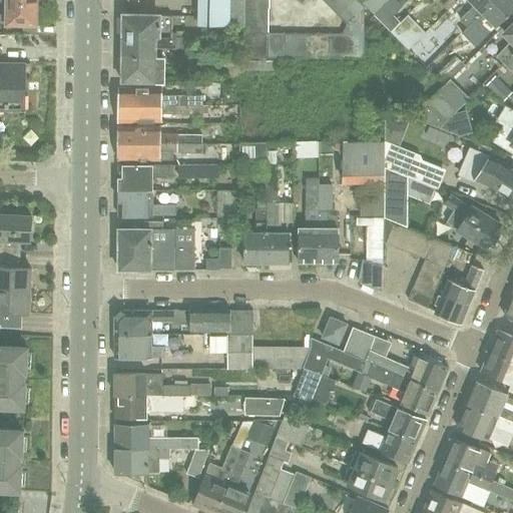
[(244,26),(244,16),(244,0),(197,0),(197,15),(197,26),(203,27),(227,27),(244,27),(244,26)]
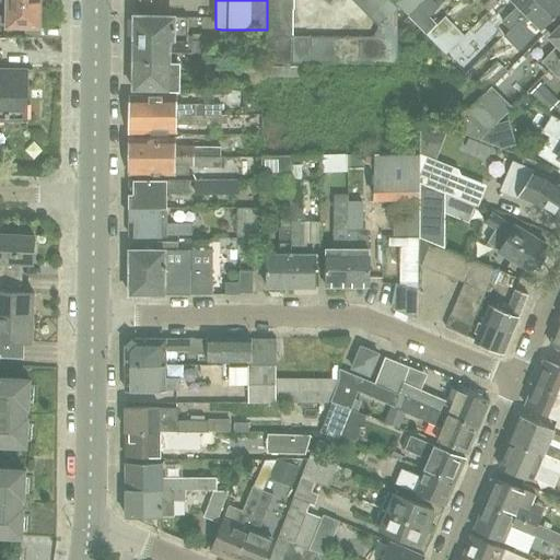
[(294,10),(293,0),(267,0),(268,10),(294,10)]
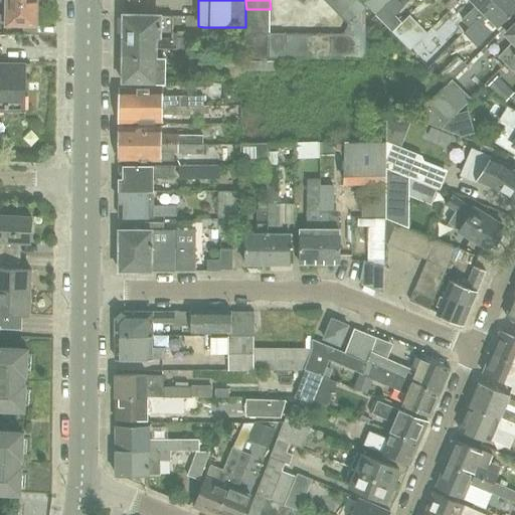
[(340,15),(354,0),(337,0),(331,7),(340,15)]
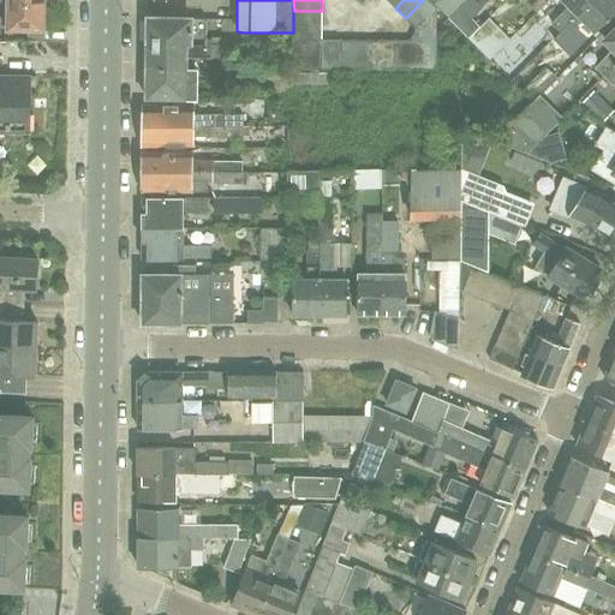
[(416,28),(436,9),(436,7),(433,4),(429,0),(423,0),(406,18),(416,28)]
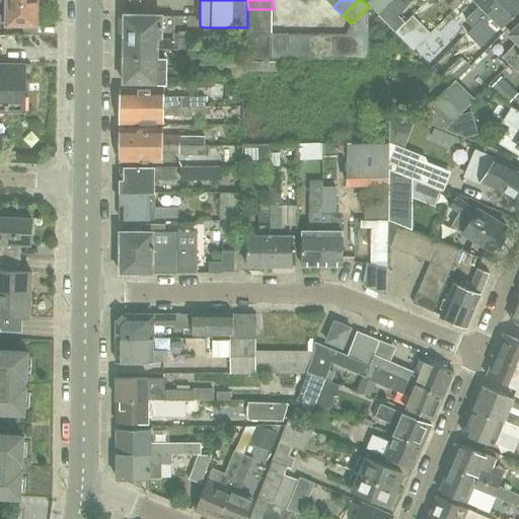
[(458,4),(454,0),(453,0),(449,5),(453,9),(458,4)]
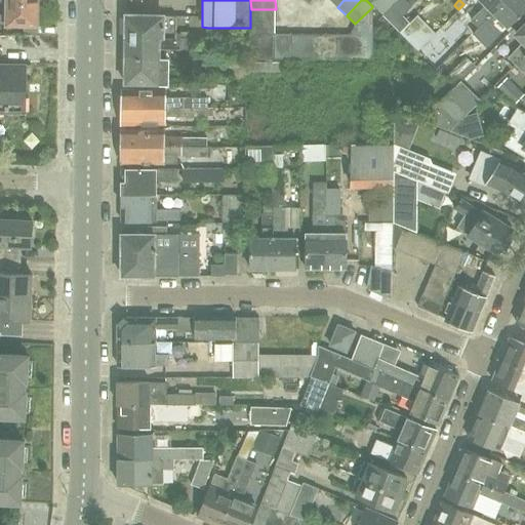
[(510,26),(517,18),(524,9),(524,0),(507,0),(480,27),(475,31),(471,35),(478,43),(502,18),(510,26)]
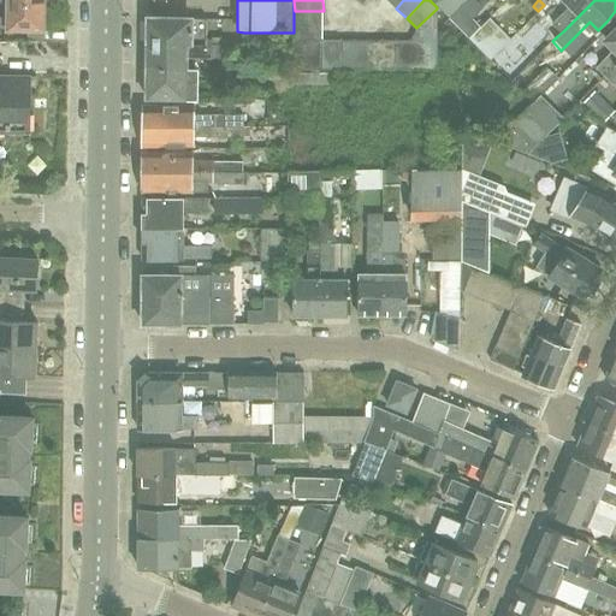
[(563,31),(594,0),(567,0),(572,4),(554,22),(563,31)]
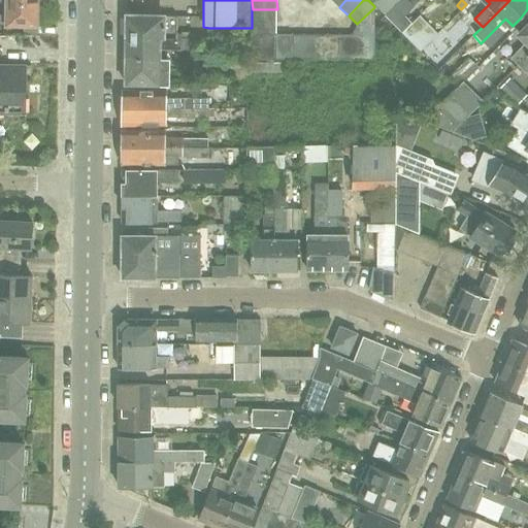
[(41,19),(41,4),(7,3),(7,13),(0,12),(0,24),(38,25),(38,19),(41,19)]
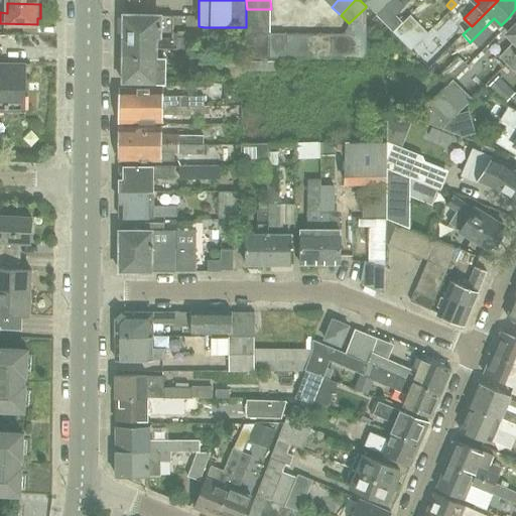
[(395,30),(405,21),(389,5),(379,14),(395,30)]
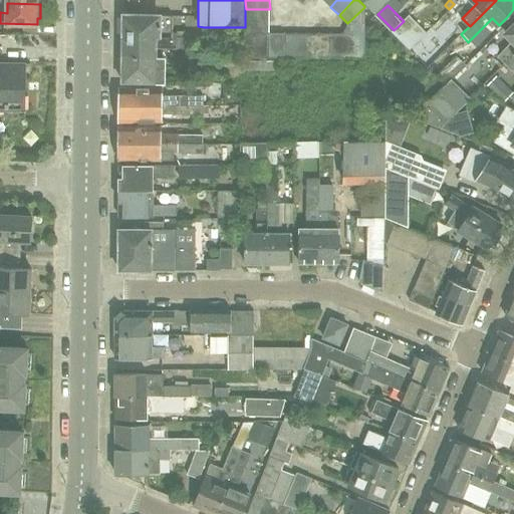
[(342,33),(342,58),(363,59),(364,7),(347,23),(348,24),(343,33),(342,33)]
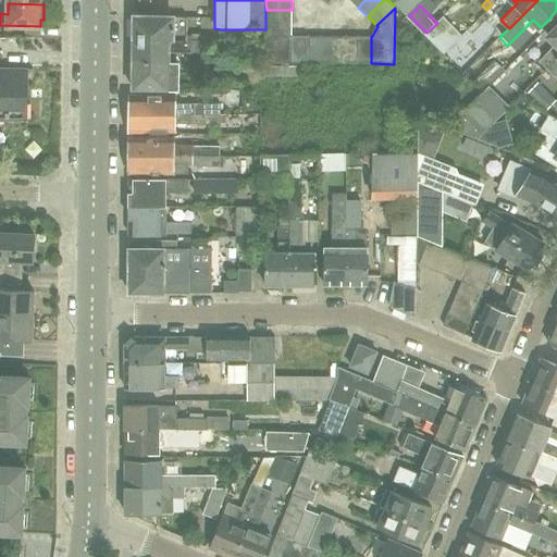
[(293,23),(293,10),(267,10),(267,23),(293,23)]
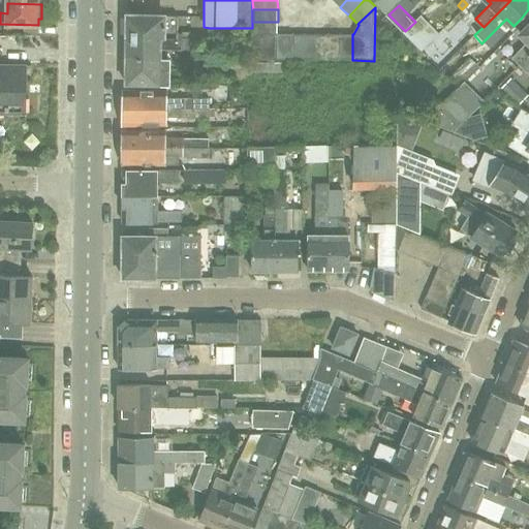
[(415,22),(405,31),(423,49),(440,31),(423,13),(415,22)]
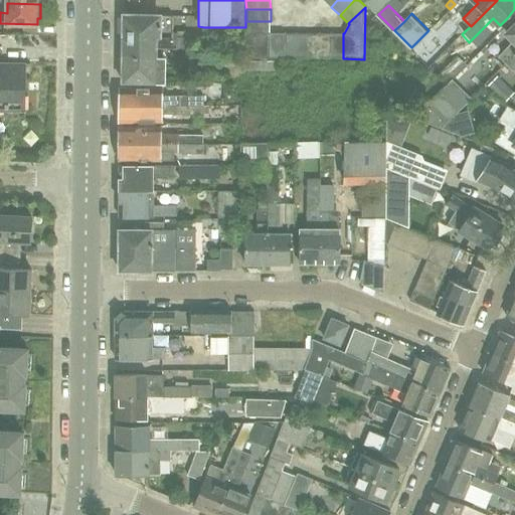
[(124,36),(178,37),(178,31),(174,31),(174,14),(124,14),(124,36)]
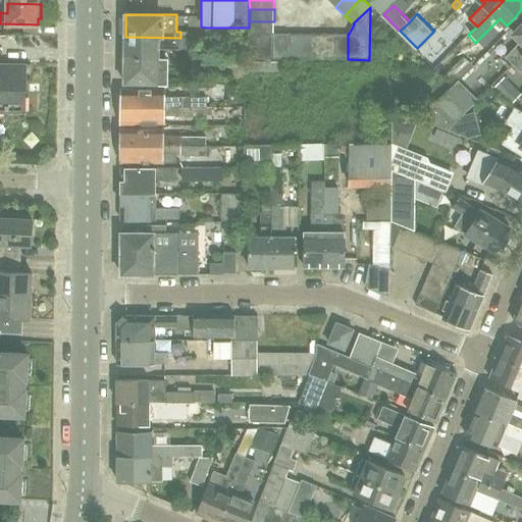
[(274,34),(274,21),(250,21),(249,33),(274,34)]
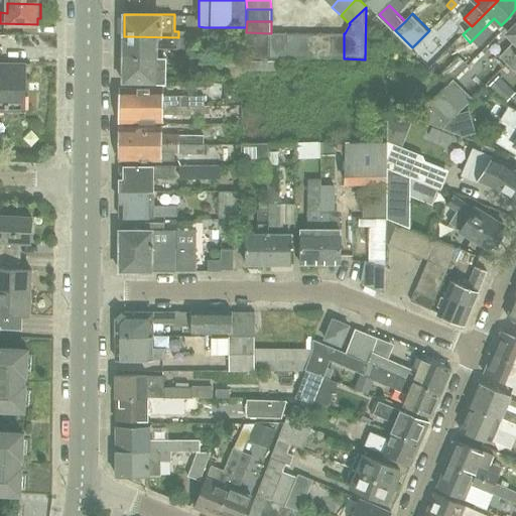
[(508,63),(515,55),(515,24),(508,33),(515,40),(500,55),(508,63)]
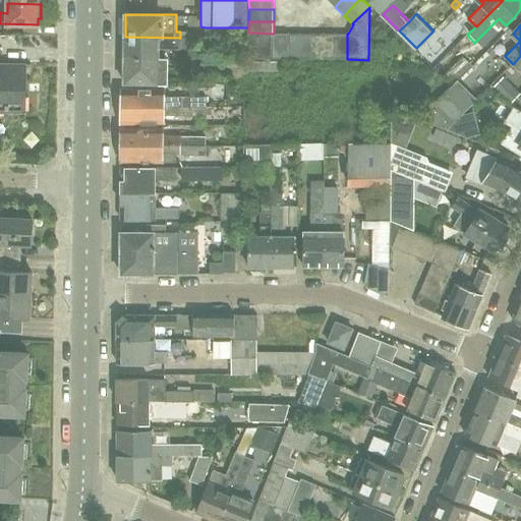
[(207,27),(207,39),(231,39),(231,27),(207,27)]
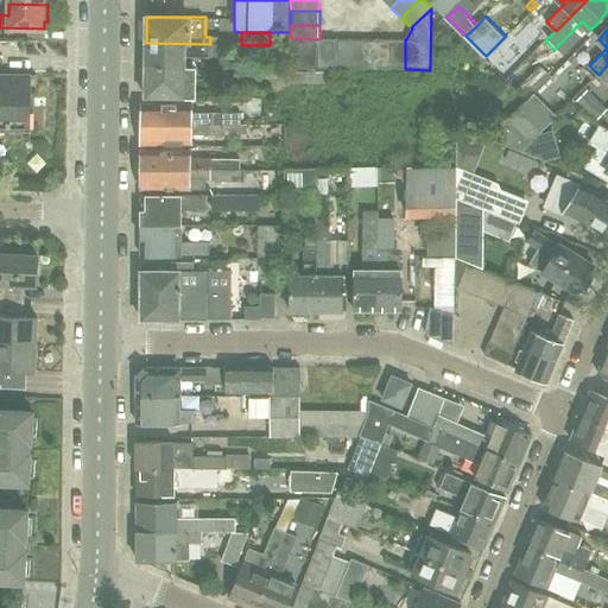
[(337,39),(320,39),(290,38),(290,69),(335,69),(336,69),(337,39)]
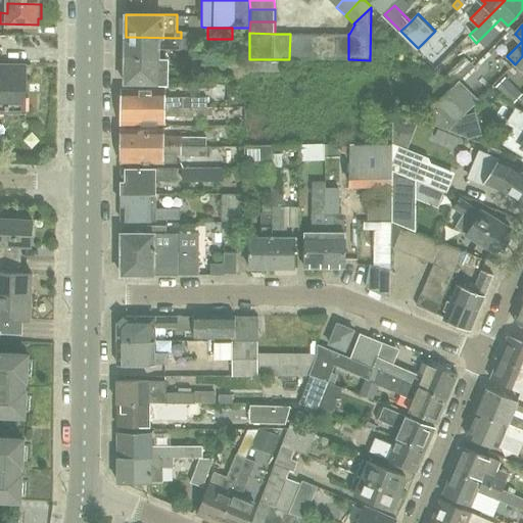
[(301,59),(301,34),(290,34),(289,59),(301,59)]
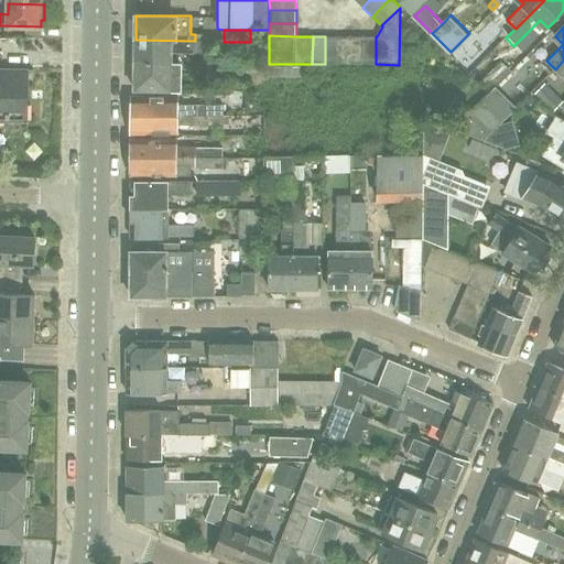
[(337,64),(338,36),(325,36),(325,64),(337,64)]
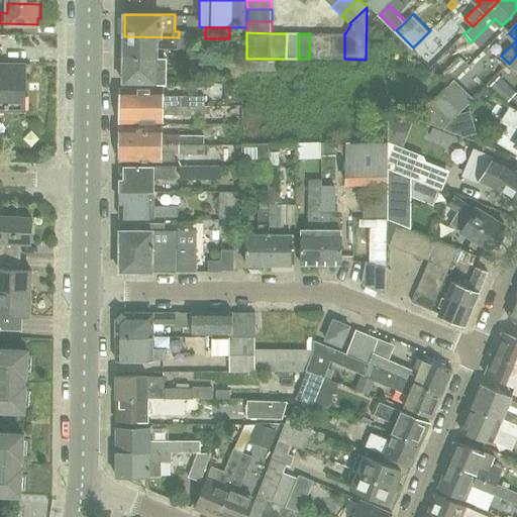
[(321,59),(321,33),(310,33),(309,59),(321,59)]
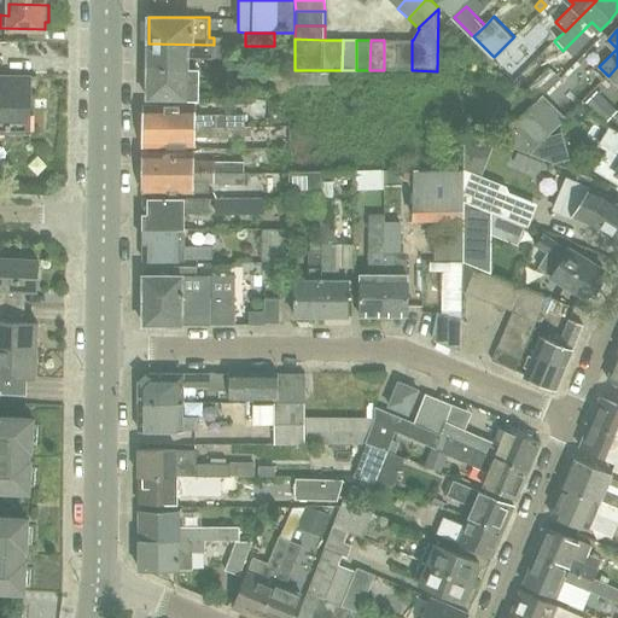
[(397,70),(397,40),(384,40),(384,70),(397,70)]
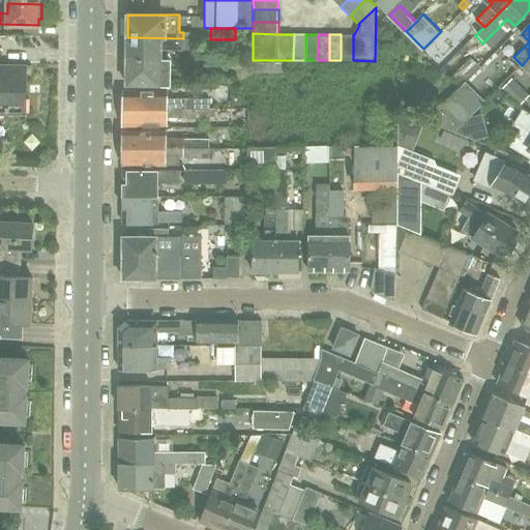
[(353,60),(353,34),(341,34),(341,60),(353,60)]
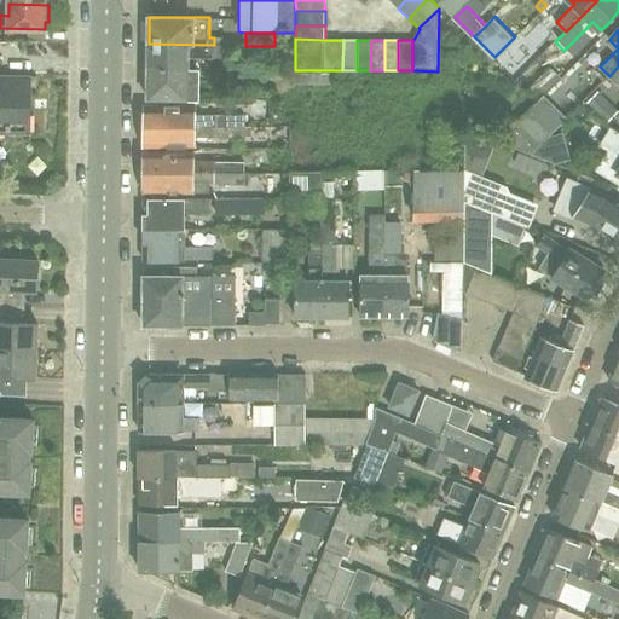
[(213,58),(214,45),(149,44),(149,69),(187,69),(187,58),(213,58)]
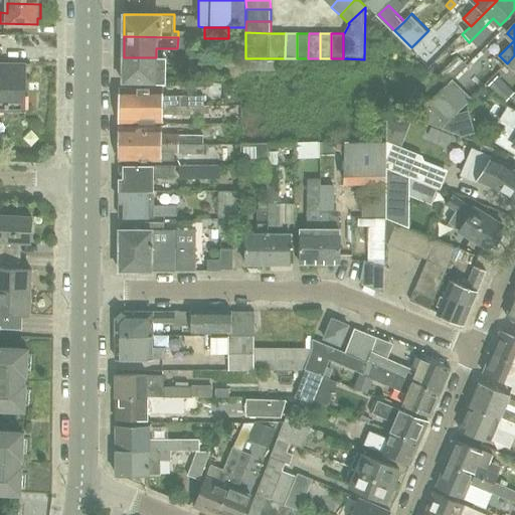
[(419,54),(427,63),(436,55),(427,47),(419,54)]
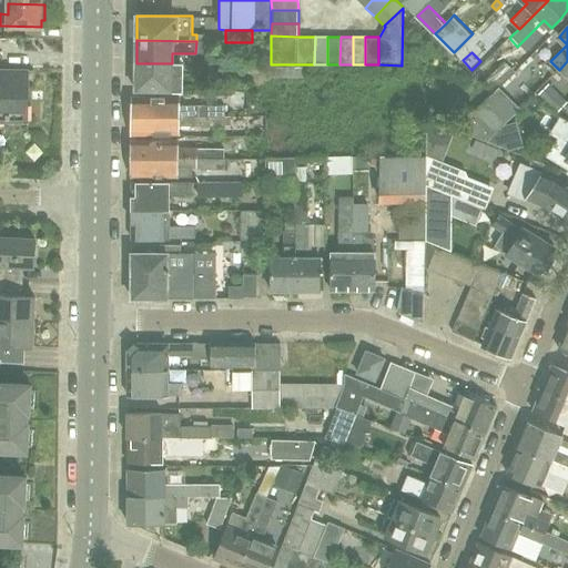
[(504,61),(484,82),(494,92),(515,72),(504,61)]
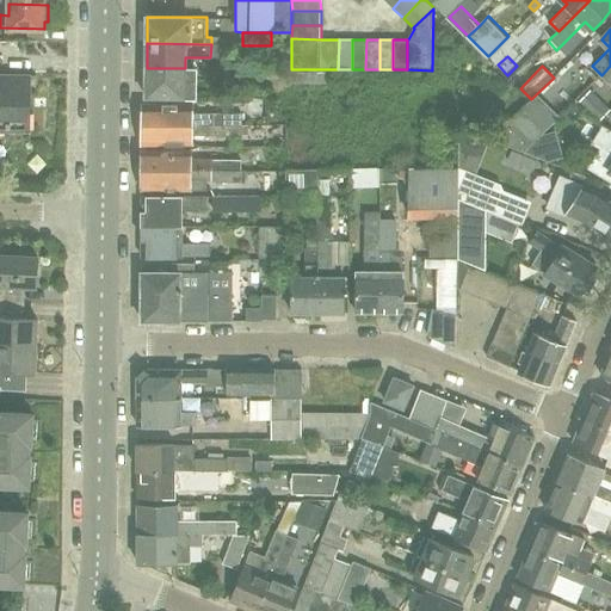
[(185,68),(147,68),(147,98),(197,99),(197,68),(185,68)]
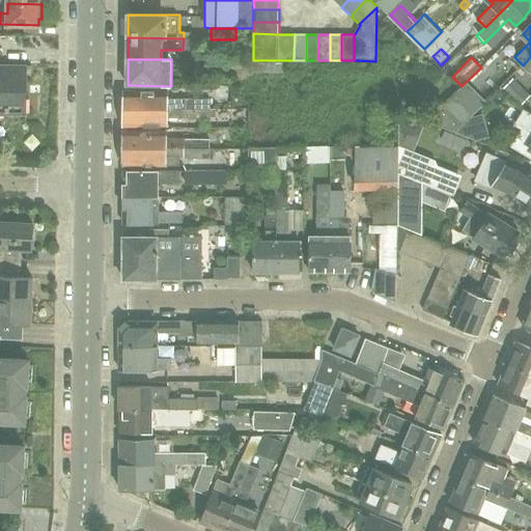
[(292,73),(292,60),(253,60),(253,73),(292,73)]
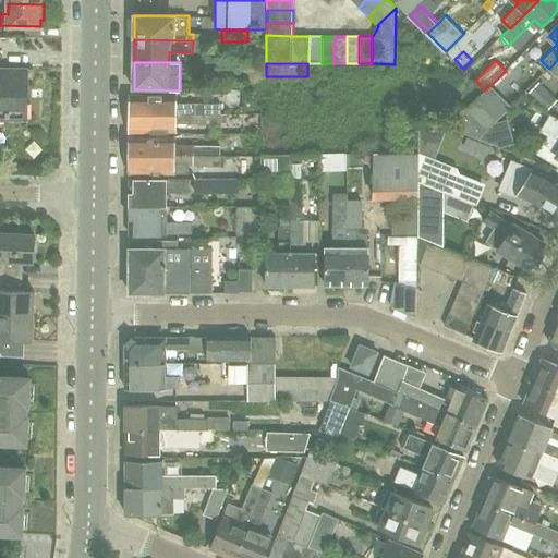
[(0,119),(26,120),(27,81),(25,81),(25,69),(0,68),(0,119)]
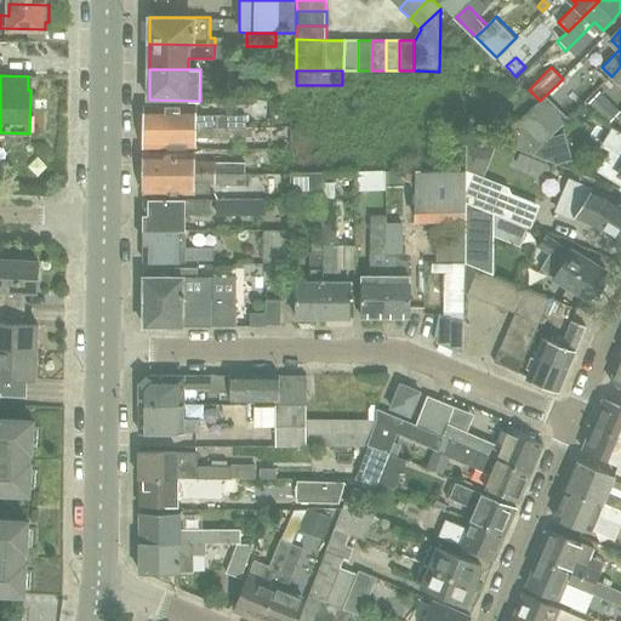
[(599,113),(609,121),(611,123),(620,113),(598,90),(586,102),(598,114),(599,113)]
